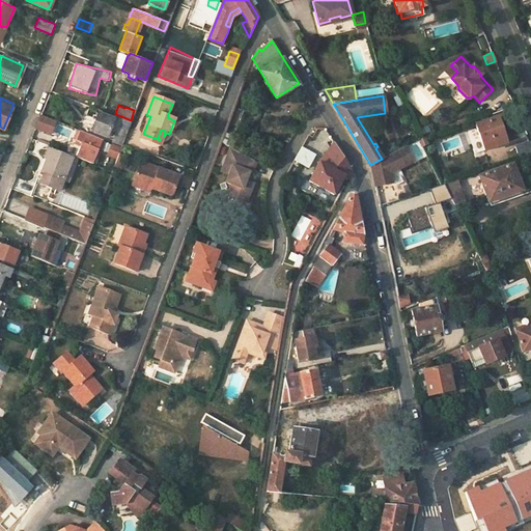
[(96,107),(95,111),(98,112),(91,129),(107,135),(108,133),(111,134),(113,128),(110,127),(115,114),(96,107)]
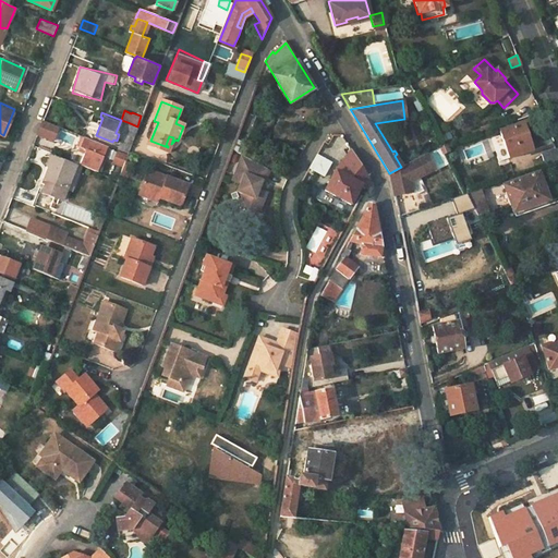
[(43,120),(37,134),(51,140),(57,125),(43,120)]
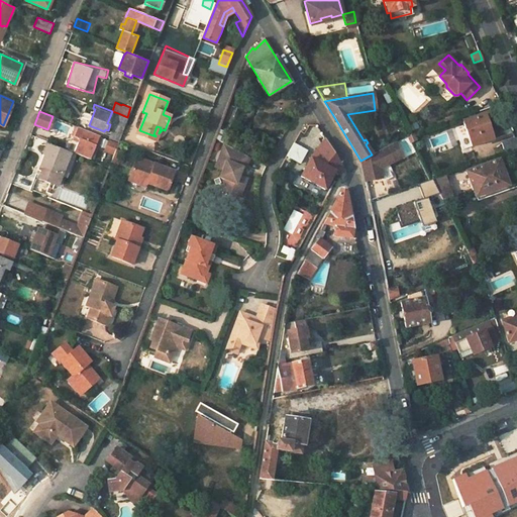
[(118,139),(127,117),(118,113),(110,136),(118,139)]
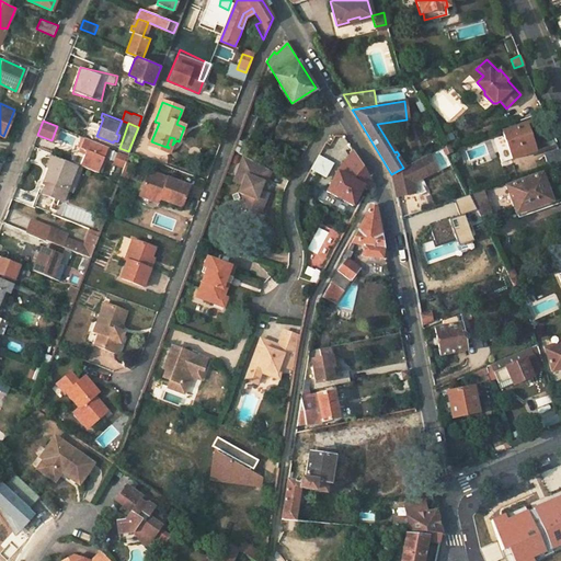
[(534,151),(525,124),(503,132),(513,158),(534,151)]
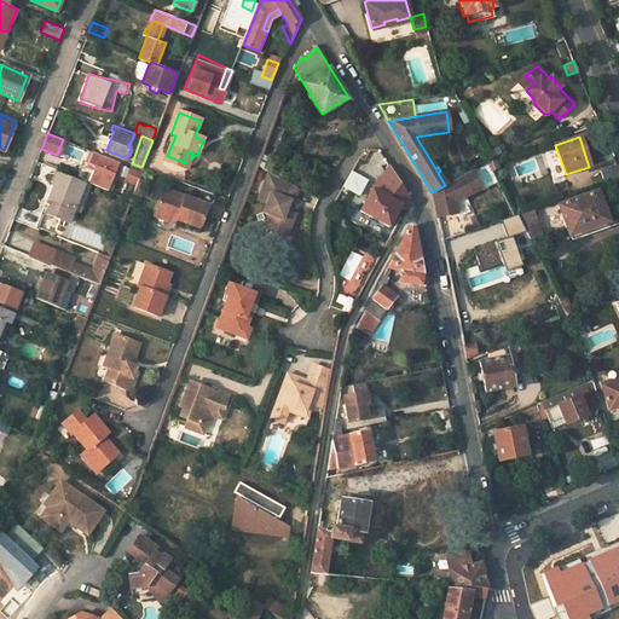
[(86,180),(106,189),(117,161),(90,150),(84,165),(91,167),(90,171),(86,180)]
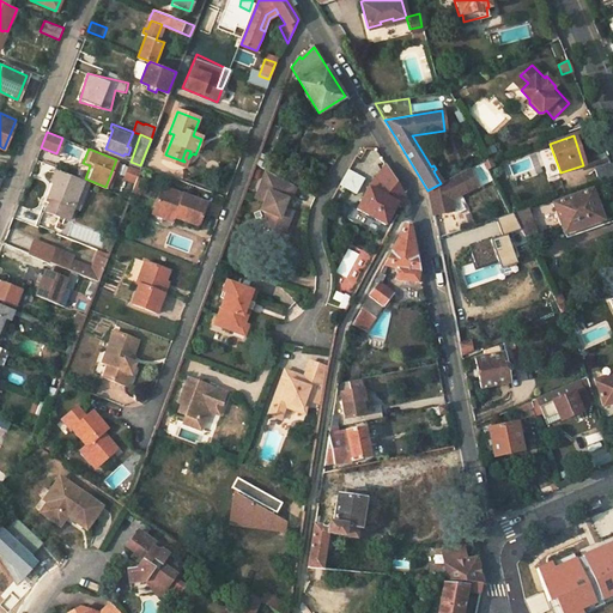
[(182,159),(184,161),(184,162),(165,155),(163,162),(186,170),(193,153),(188,158),(190,151),(186,150),(182,159)]
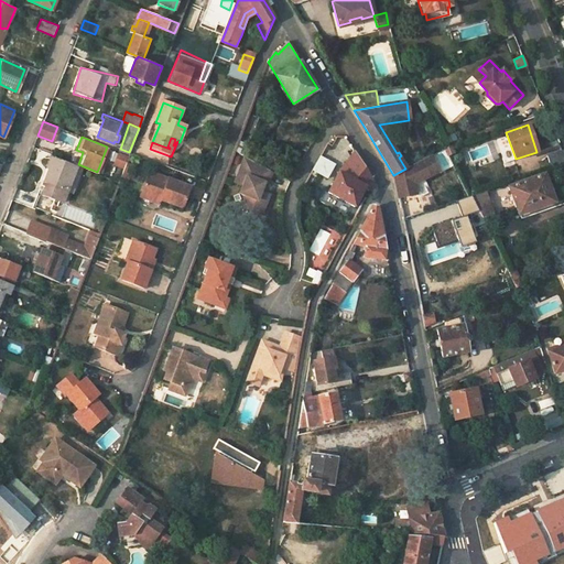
[(446,155),(447,155),(453,152),(451,145),(443,148),(446,155)]
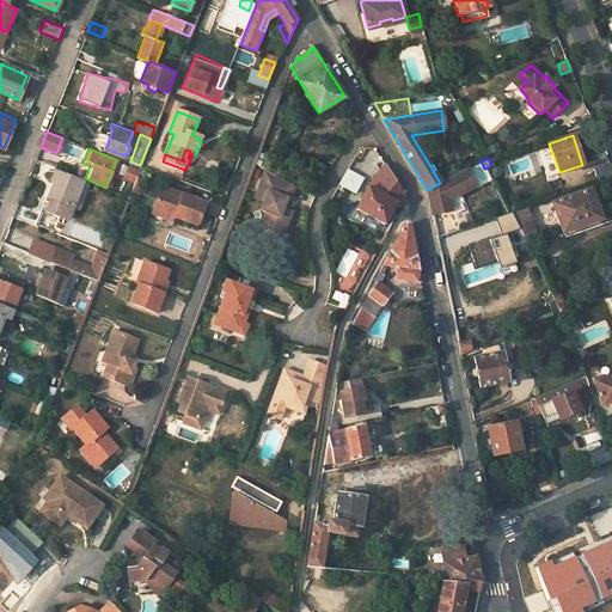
[(379,234),(396,204),(401,207),(405,199),(401,190),(383,161),(379,164),(383,169),(367,187),(350,219),(379,234)]
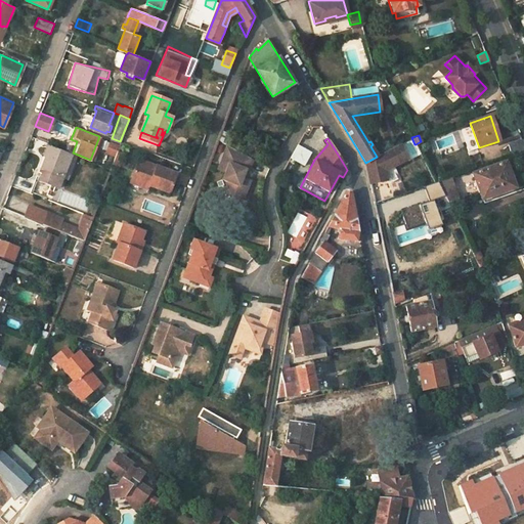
[(523,149),(523,140),(523,138),(509,143),(512,155),(523,149)]
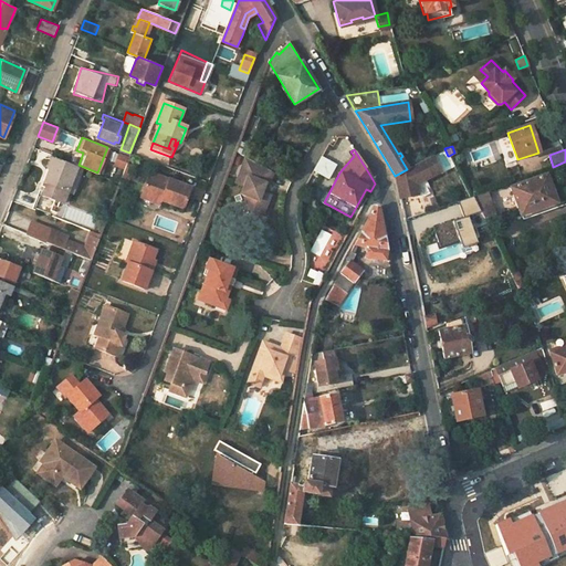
[(122,152),(117,163),(122,164),(123,160),(125,161),(128,155),(122,152)]
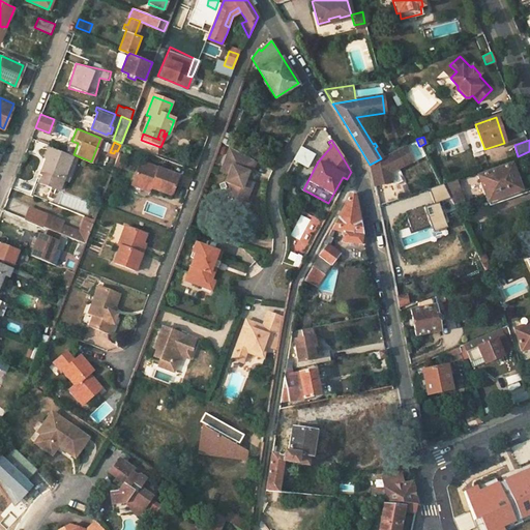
[(315,150),(302,143),(295,155),(308,163),(315,150)]
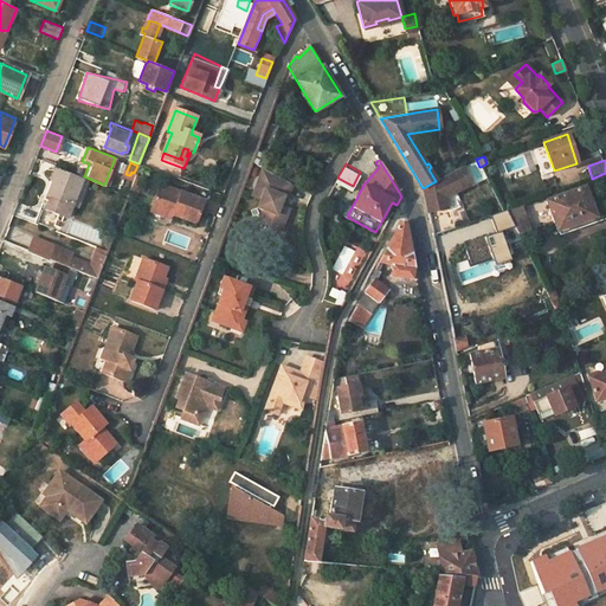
[(436,181),(423,188),(425,200),(427,210),(445,206),(443,198),(469,184),(461,167),(436,181)]
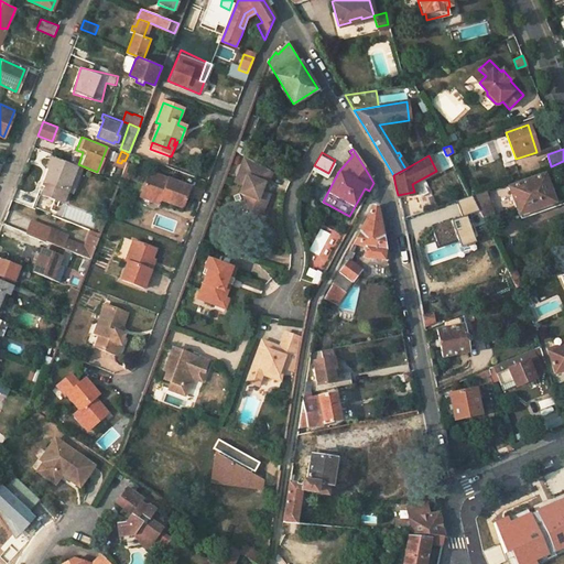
[(260,191),(272,173),(246,156),(230,181),(238,185),(234,193),(238,195),(241,205),(252,213),(264,193),(260,191)]
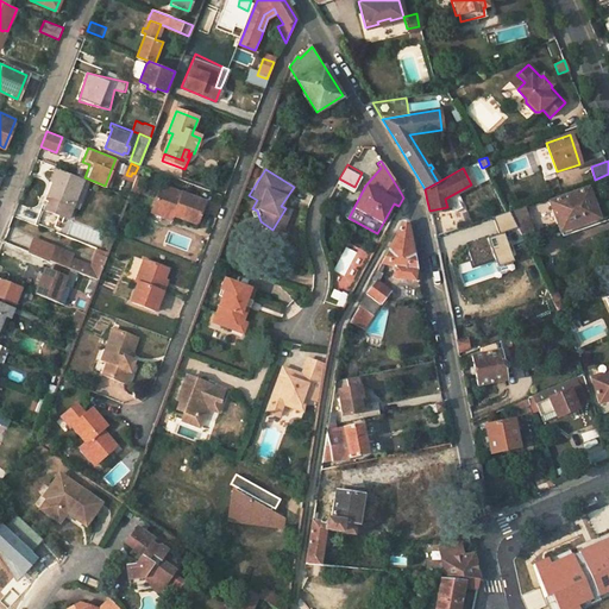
[(62,186),(57,199),(52,209),(68,215),(82,180),(61,171),(57,183),(62,186)]
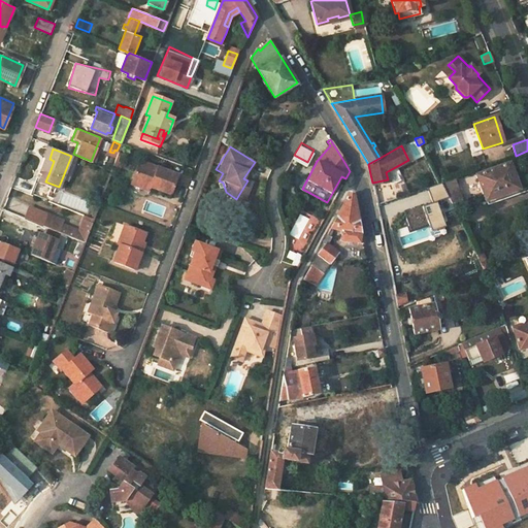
[(124,154),(118,152),(113,164),(119,166),(124,154)]
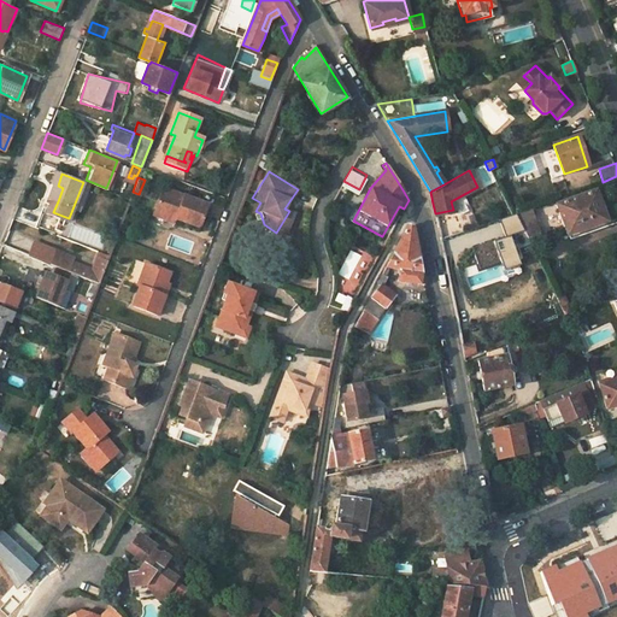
[(83,182),(69,218),(75,221),(89,184),(83,182)]
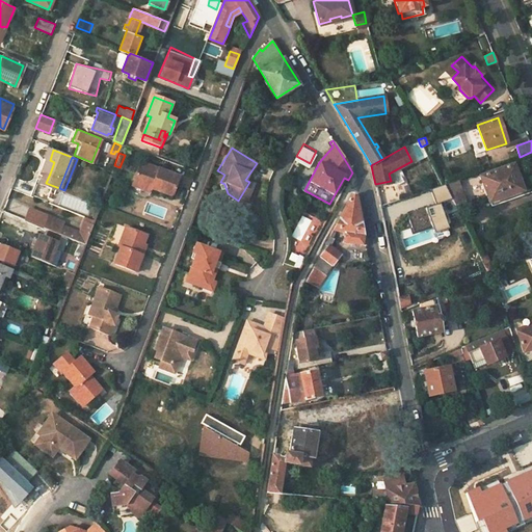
[(54,162),(50,160),(45,171),(50,174),(54,162)]
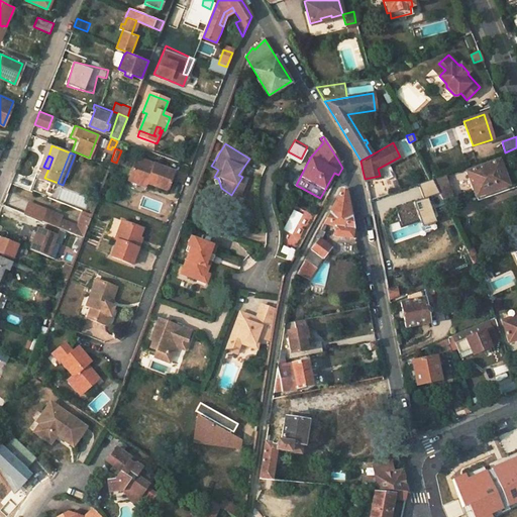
[(175,171),(136,156),(128,175),(145,182),(167,191),(175,171)]
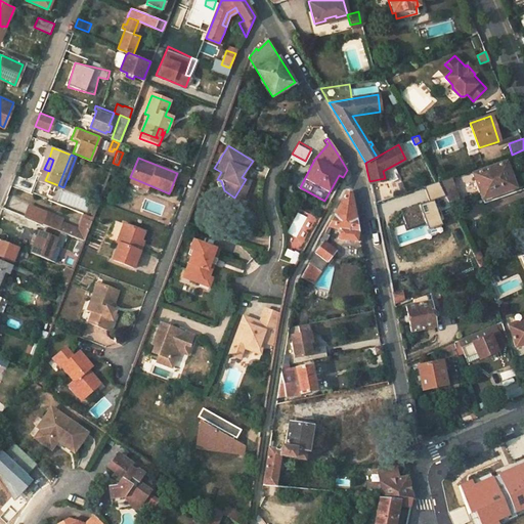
[(513,187),(505,163),(473,173),(481,198),(513,187)]
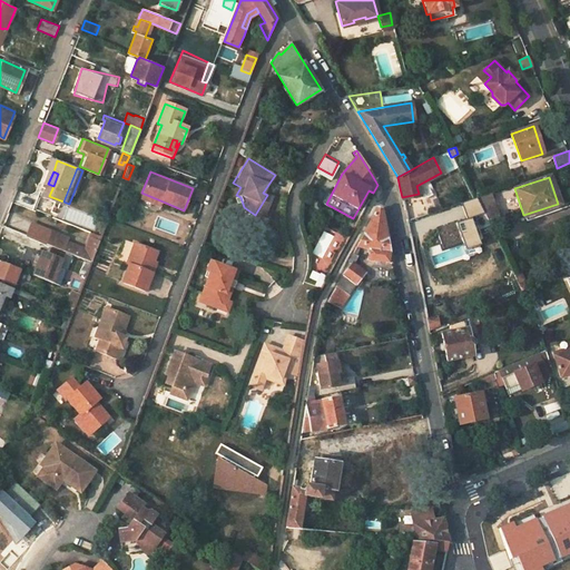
[(488,219),(499,216),(490,192),(477,196),(488,219)]
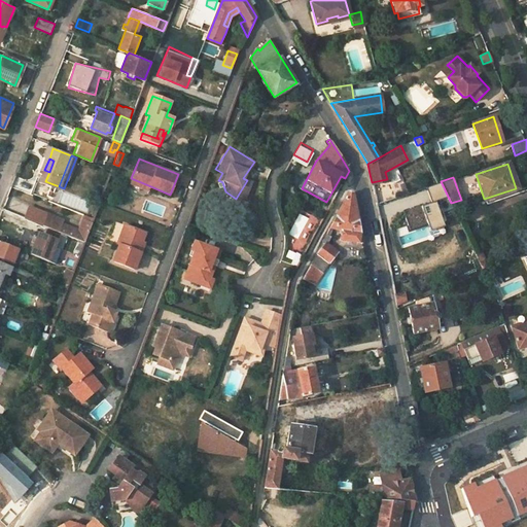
[(148,185),(131,178),(129,182),(147,189),(148,185)]
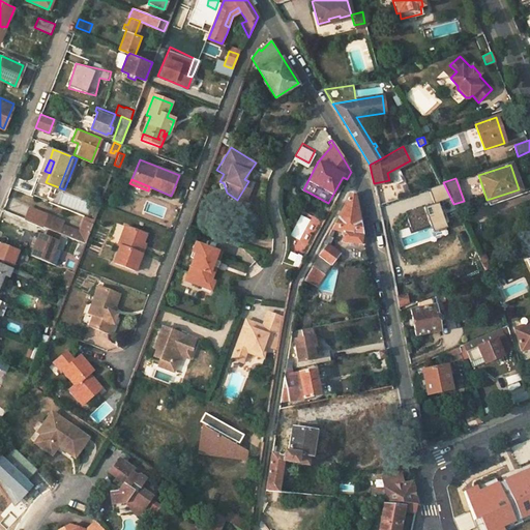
[(342,231),(341,241),(364,245),(354,195),(350,193),(330,229),(342,231)]
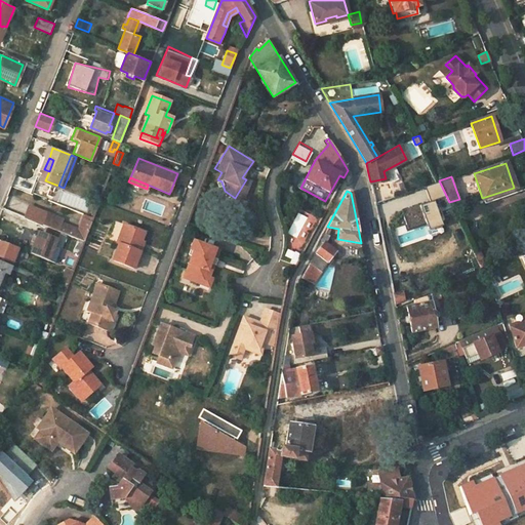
[(36,221),(41,209),(29,205),(25,216),(36,221)]
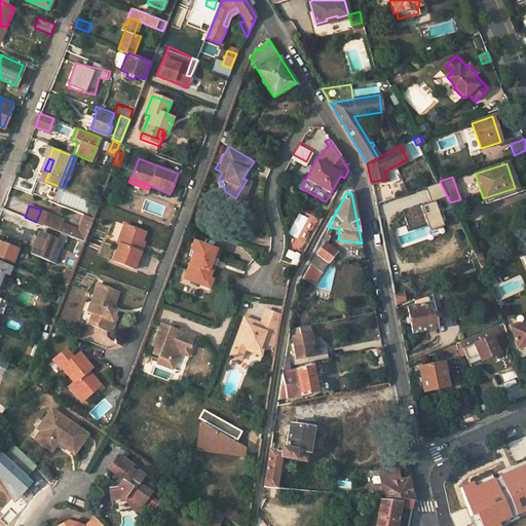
[(43,224),(48,213),(41,210),(36,222),(43,224)]
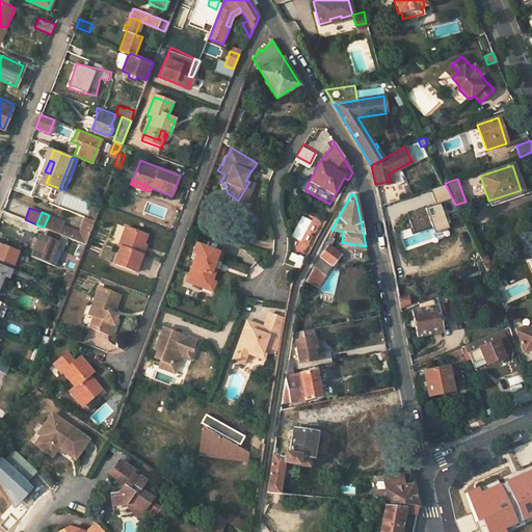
[(84,242),(94,219),(85,216),(80,231),(63,224),(64,221),(49,215),(44,227),(48,229),(61,234),(80,241),(84,242)]
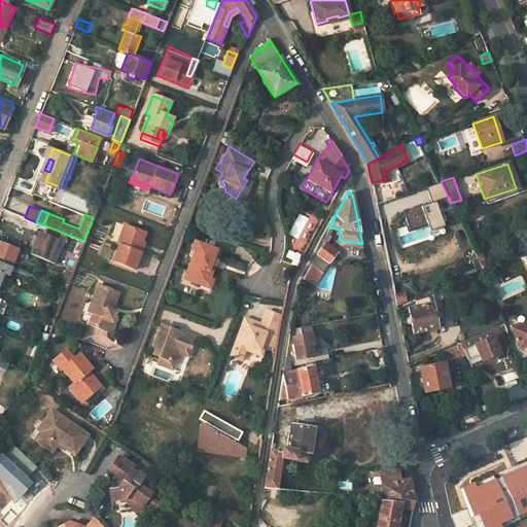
[(417,216),(393,220),(395,234),(419,230),(417,216)]
